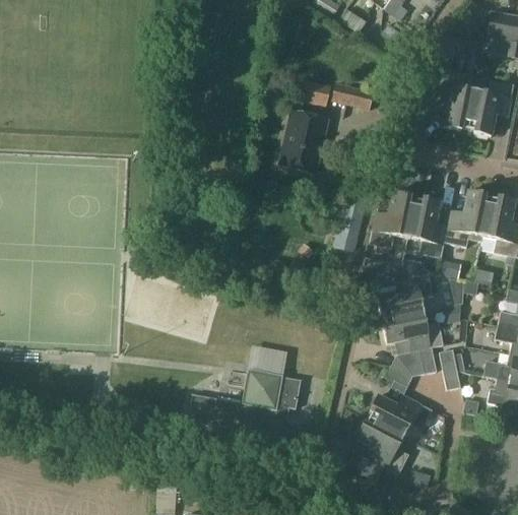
[(318,0),(316,4),(333,15),(334,14),(340,4),(334,0),(318,0)]
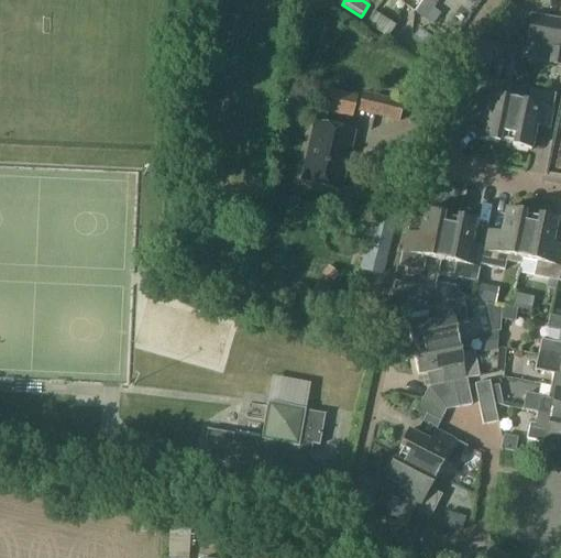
[(414,0),(410,4),(431,20),(443,2),(440,0),(414,0)]
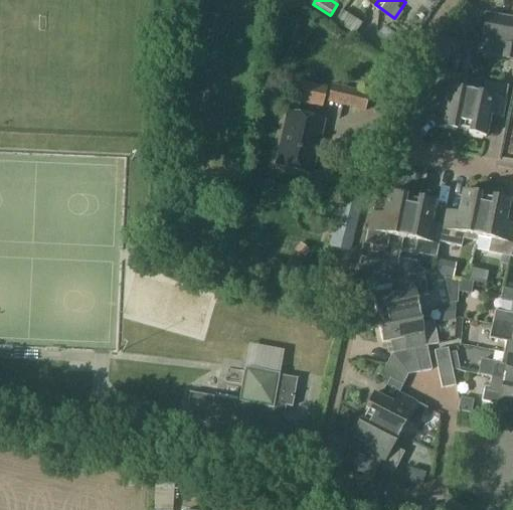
[(335,18),(351,25),(356,14),(340,7),(335,18)]
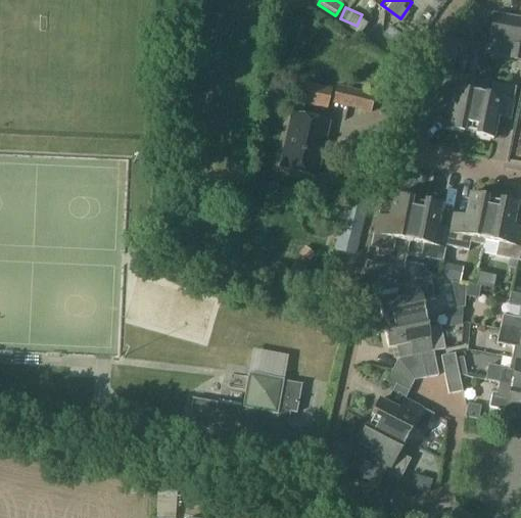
[(520,16),(492,11),(487,37),(520,43),(520,16)]
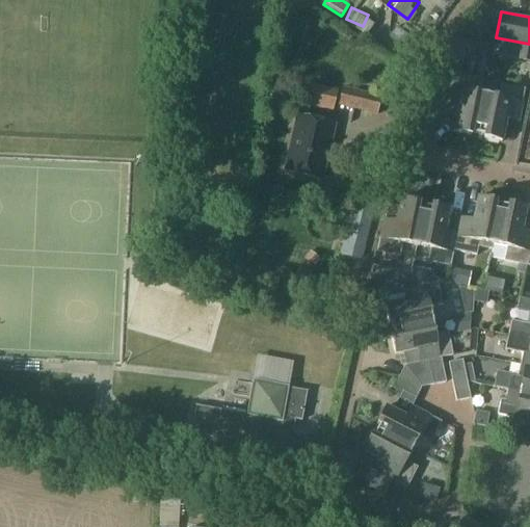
[(471,50),(474,37),(458,34),(452,46),(466,49),(471,50)]
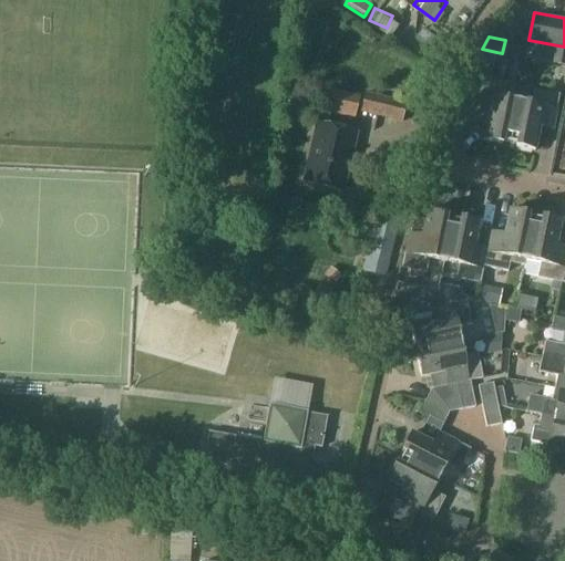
[(553,60),(564,62),(564,47),(555,44),(553,60)]
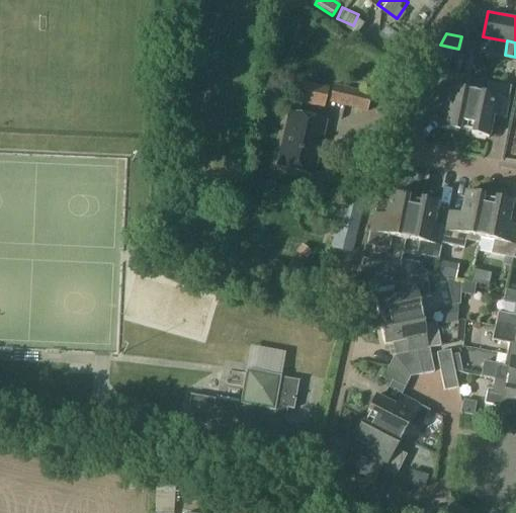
[(465,127),(474,89),(459,86),(462,73),(439,68),(433,100),(445,102),(441,124),(458,129),(459,125),(465,127)]
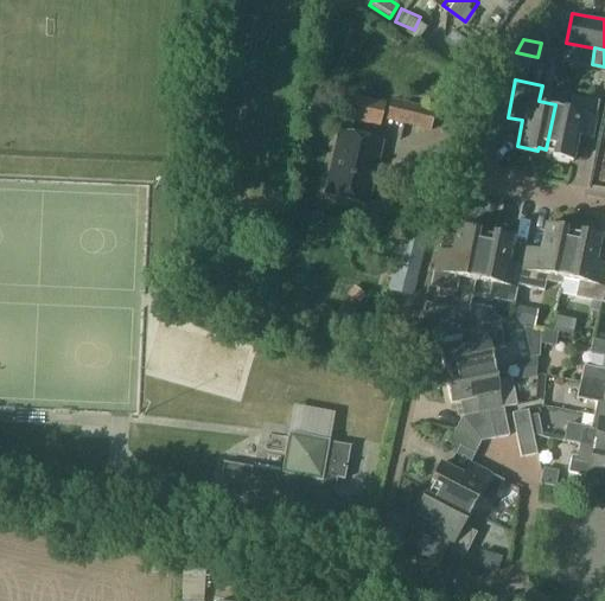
[(384,100),(349,91),(343,114),(379,121),(384,100)]
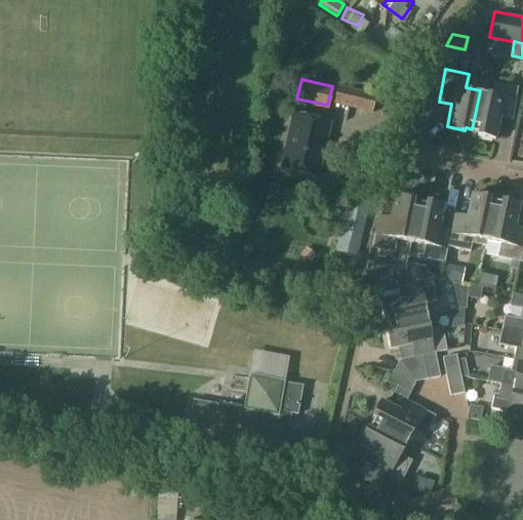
[(480,90),(472,129),(478,130),(477,132),(495,136),(499,114),(512,116),(518,84),(495,79),(492,93),(480,90)]
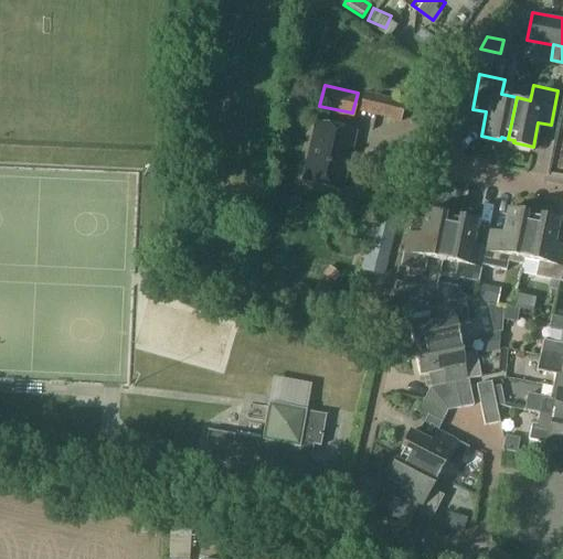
[(406,99),(365,88),(360,108),(402,118),(406,99)]
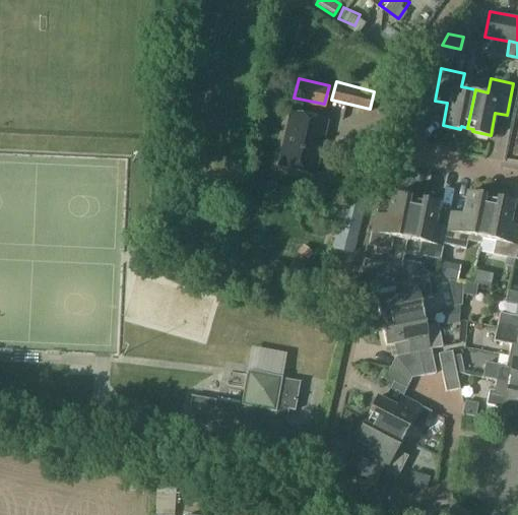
[(279,164),(314,172),(327,119),(292,111),(279,164)]
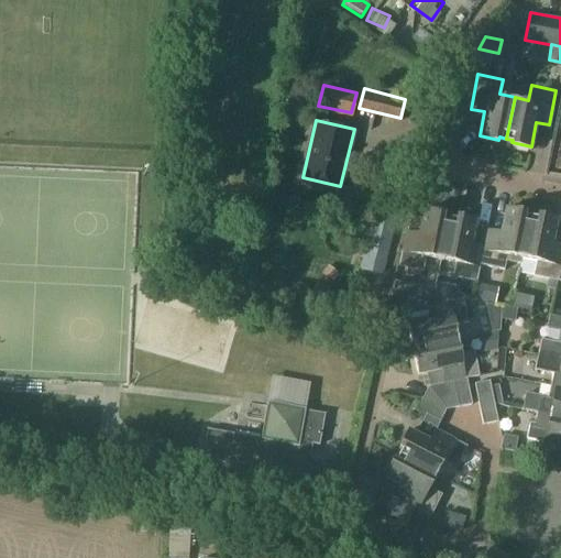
[(411,173),(398,170),(394,188),(408,192),(411,173)]
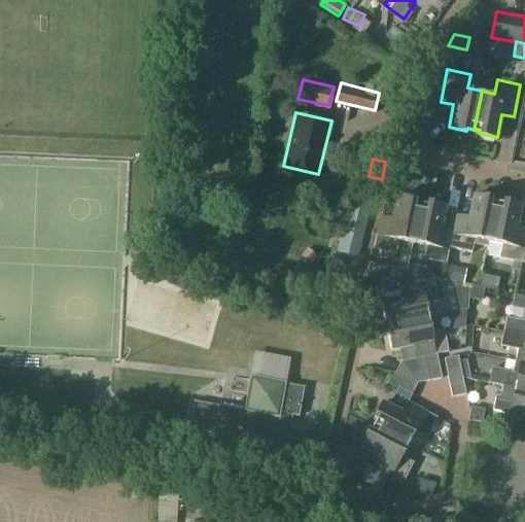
[(489,243),(490,239),(497,200),(490,198),(491,196),(473,193),(468,214),(457,212),(450,245),(473,249),(475,240),(489,243)]
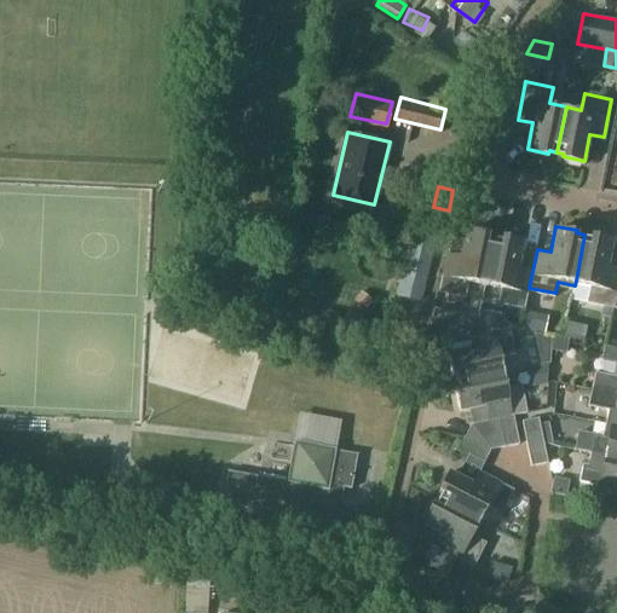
[(486,282),(495,236),(486,235),(488,231),(467,227),(461,254),(447,252),(439,289),(466,295),(470,278),(486,282)]
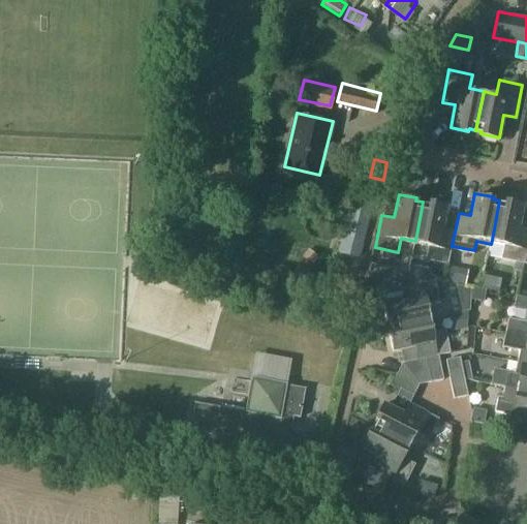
[(351,197),(339,250),(344,252),(342,262),(355,265),(358,255),(361,255),(364,242),(374,244),(383,206),(374,204),(374,202),(351,197)]
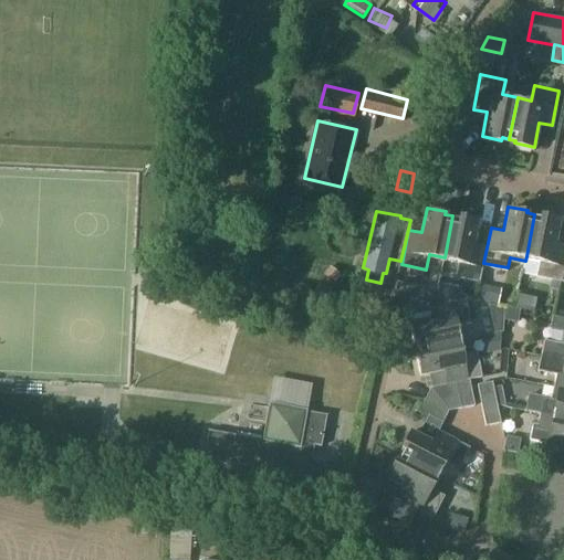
[(562,278),(563,271),(563,243),(555,241),(560,217),(541,213),(541,215),(534,214),(526,256),(540,259),(536,274),(562,278)]
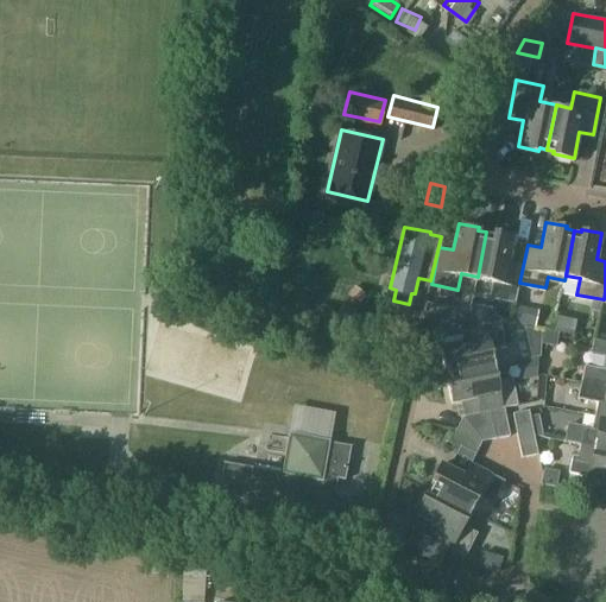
[(519,283),(528,245),(526,245),(523,264),(509,260),(515,235),(493,230),(493,233),(486,232),(478,277),(492,280),(488,296),(516,302),(519,283)]
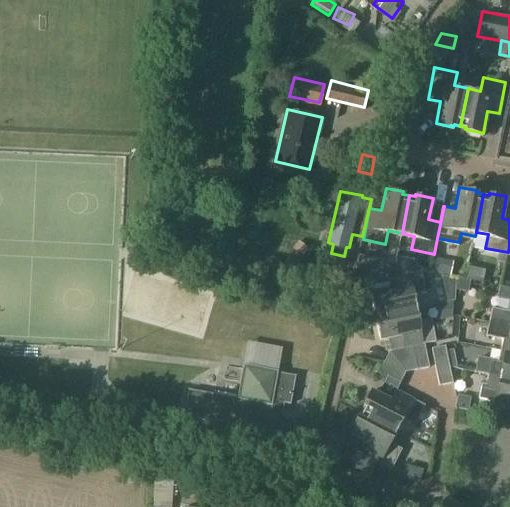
[(378,314),(416,306),(413,293),(426,290),(421,268),(390,275),(392,286),(370,291),(374,308),(376,308),(378,314)]
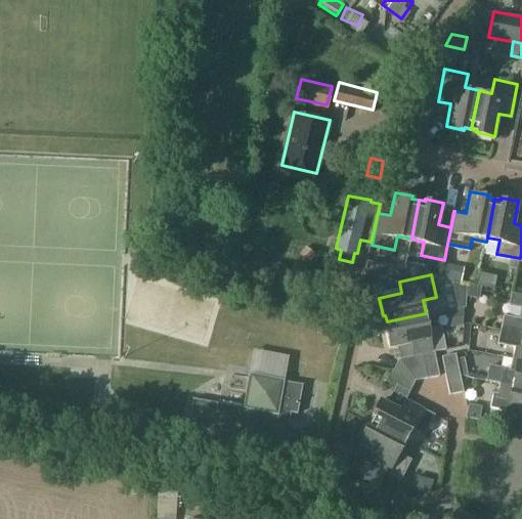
[(521,316),(504,312),(501,327),(521,331),(521,292),(512,290),(510,301),(521,303),(521,316)]
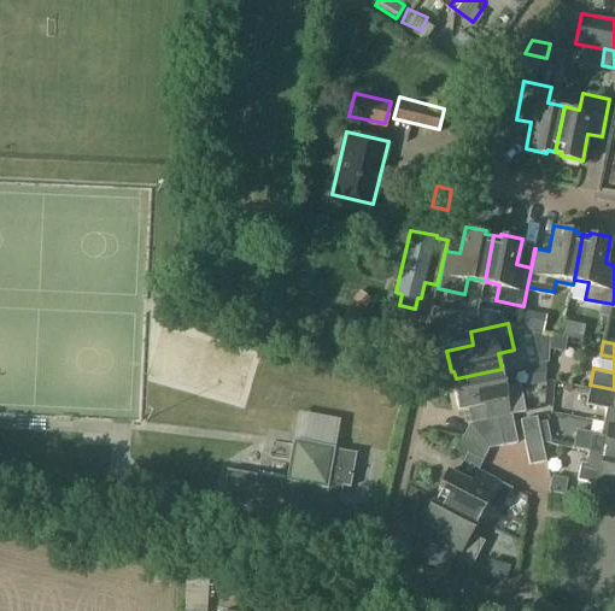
[(498,415),(513,411),(526,409),(521,382),(504,385),(502,369),(456,379),(457,386),(455,387),(458,407),(485,401),(488,416),(498,415)]
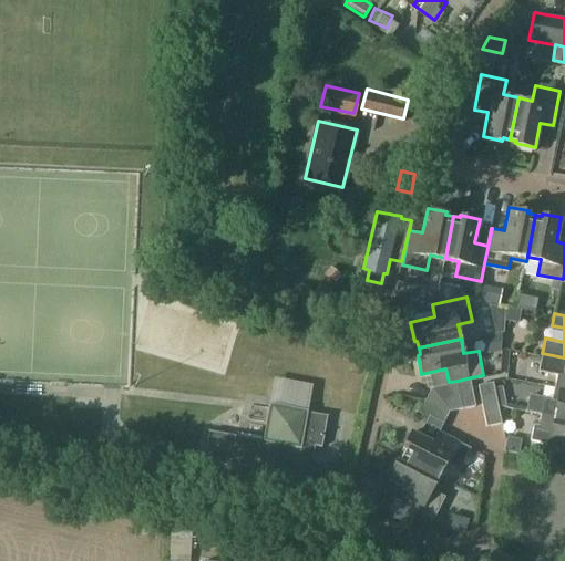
[(510,360),(533,362),(535,346),(511,344),(510,360)]
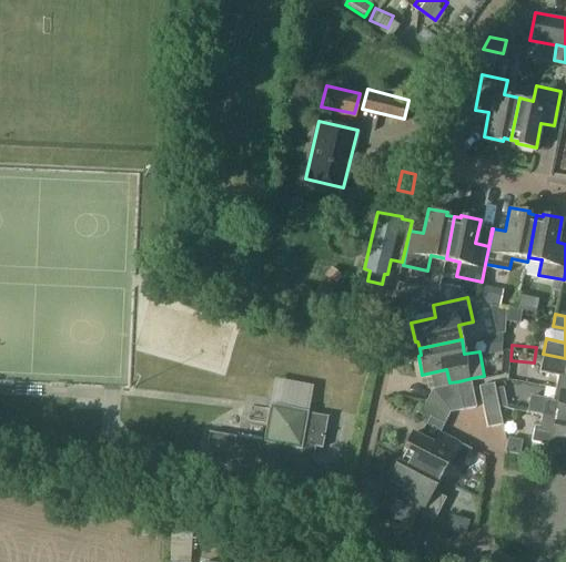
[(565,358),(543,354),(539,369),(558,373),(556,386),(565,387),(565,358)]
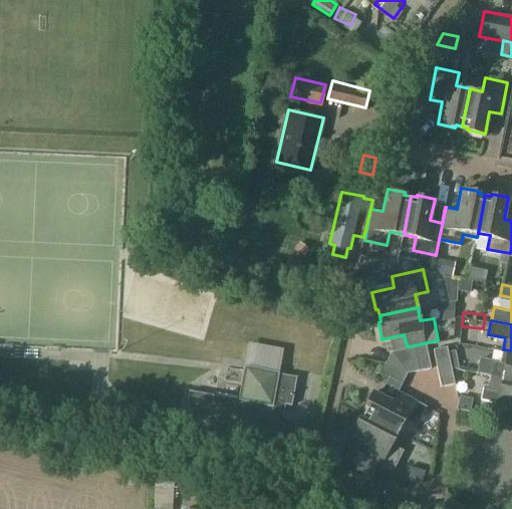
[(415,345),(420,368),(432,366),(427,342),(415,345)]
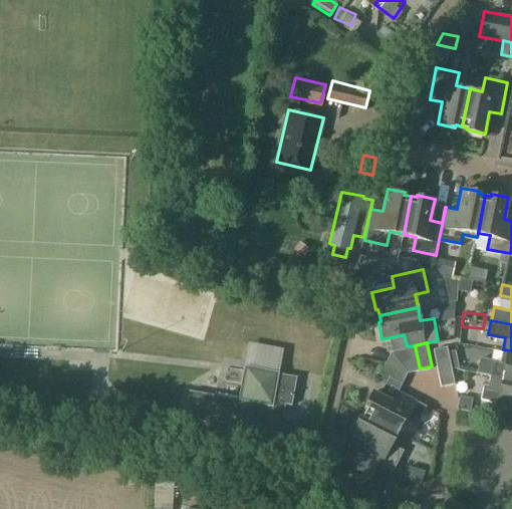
[(449,348),(448,344),(434,347),(442,385),(455,382),(452,364),(449,348)]
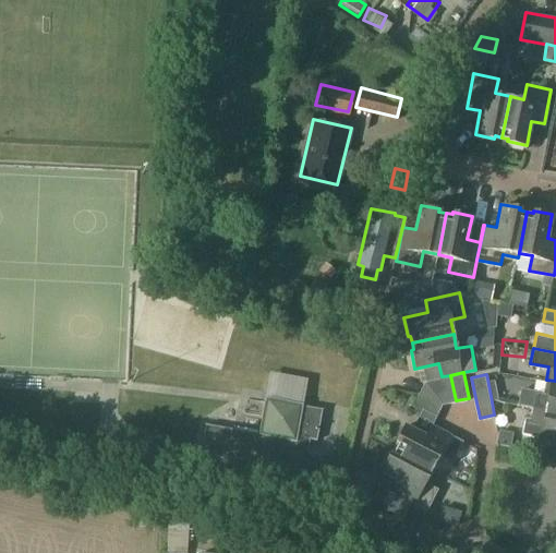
[(443,404),(456,400),(450,375),(442,376),(425,380),(443,404)]
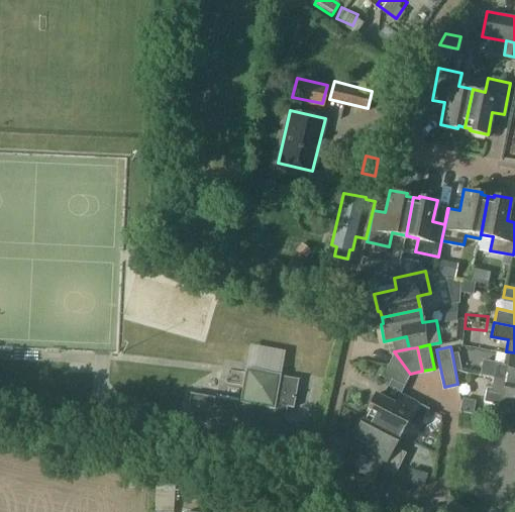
[(454,367),(464,369),(459,349),(451,350),(454,367)]
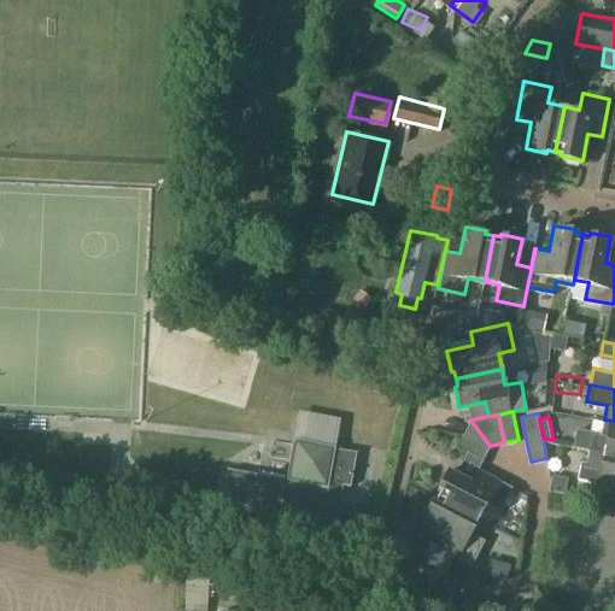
[(484,458),(490,446),(470,419),(457,445),(484,458)]
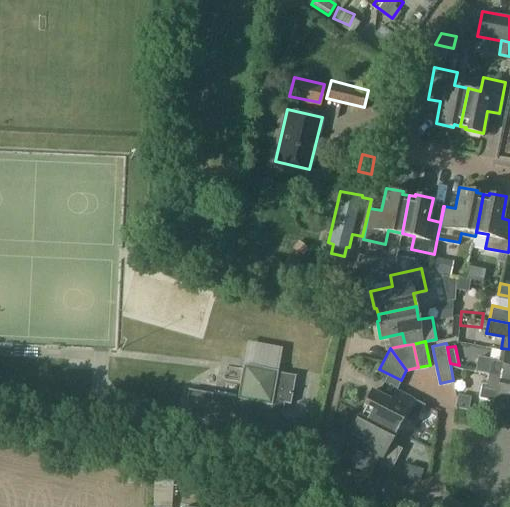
[(509,349),(501,348),(498,359),(491,358),(489,371),(509,375),(509,349)]
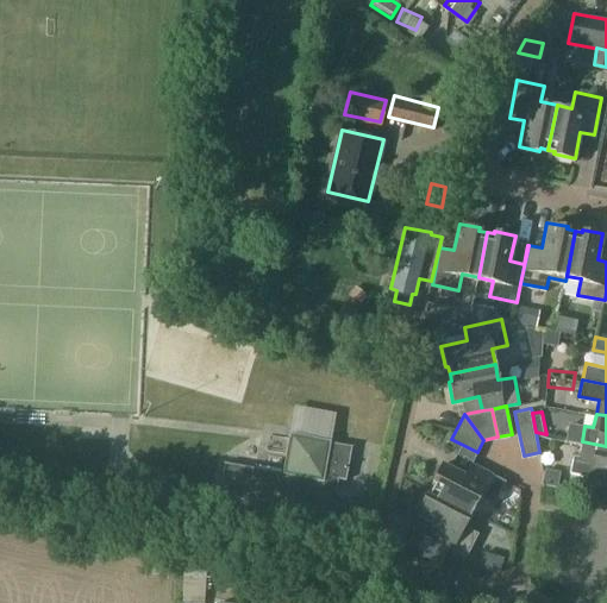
[(329,451),(331,439),(315,435),(314,434),(295,432),(294,432),(291,431),(283,471),(286,472),(283,490),(295,492),(292,516),(349,526),(352,494),(339,491),(339,489),(337,489),(342,463),(339,462),(340,453),(329,451)]
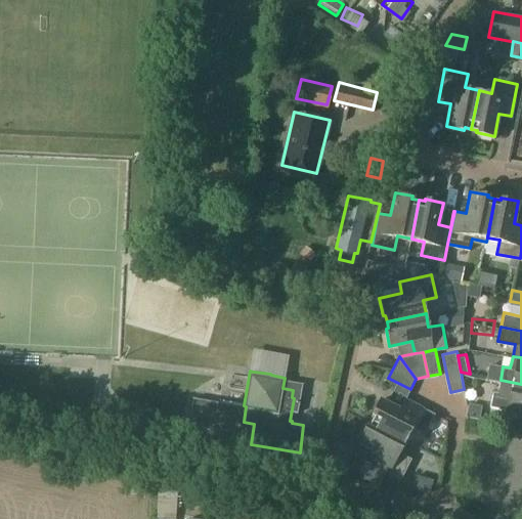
[(521,384),(501,380),(497,391),(493,390),(490,405),(521,412),(521,384)]
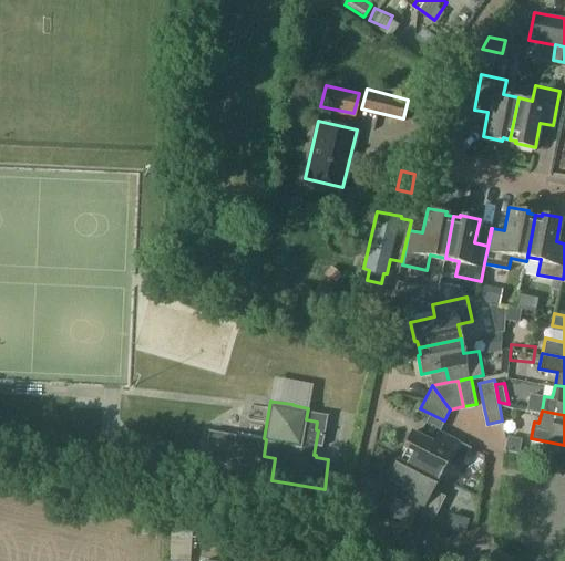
[(401,455),(440,475),(447,461),(460,468),(471,446),(439,429),(433,442),(411,430),(402,448),(404,449),(401,455)]
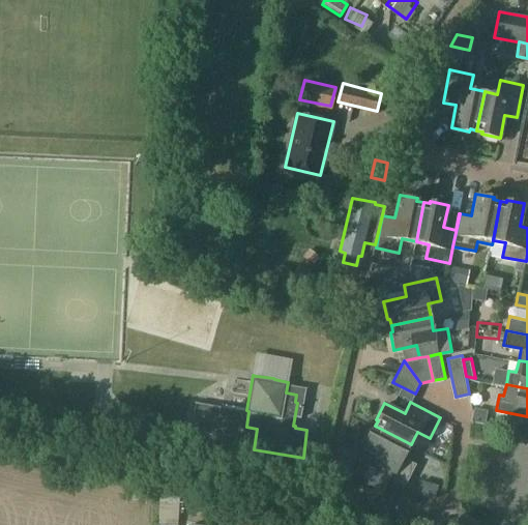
[(404,457),(411,444),(375,426),(372,432),(370,431),(361,447),(382,458),(377,469),(406,484),(416,463),(404,457)]
